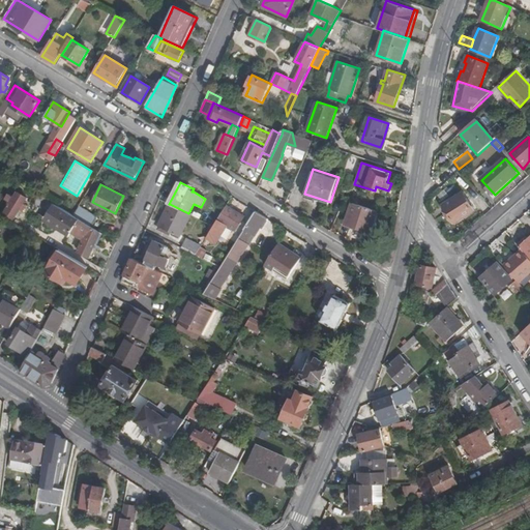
[(13,197),(8,194),(5,199),(10,202),(4,212),(13,218),(20,209),(23,211),(26,206),(23,204),(27,198),(17,192),(13,197)]
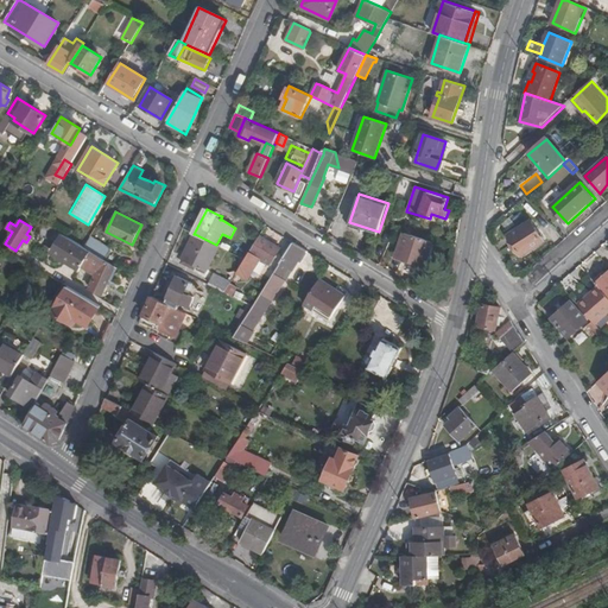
[(510,235),(523,255),(545,242),(532,221),(510,235)]
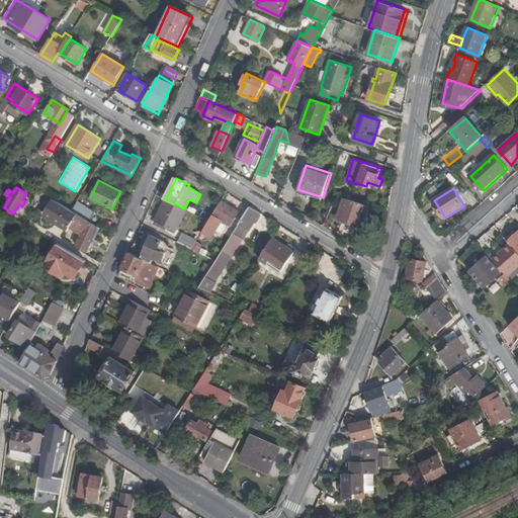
[(361,225),(367,204),(344,197),(338,217),(361,225)]
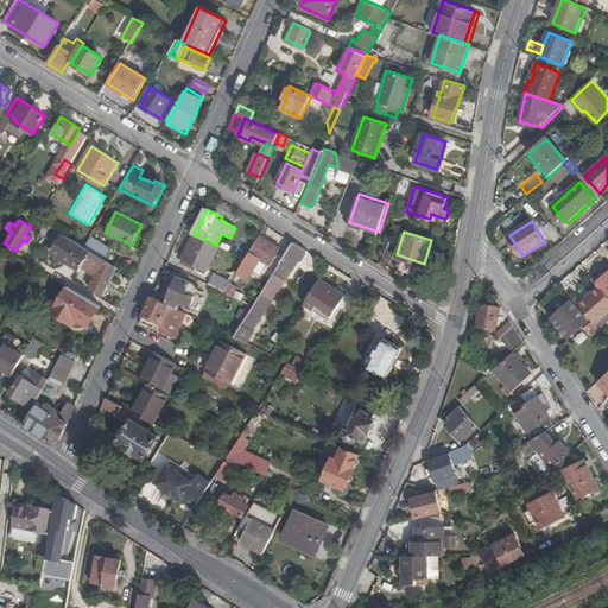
[(83,247),(62,234),(51,252),(67,261),(64,264),(71,267),(74,265),(80,270),(82,266),(96,276),(92,289),(103,295),(103,292),(107,295),(111,287),(107,285),(114,266),(105,259),(83,247)]
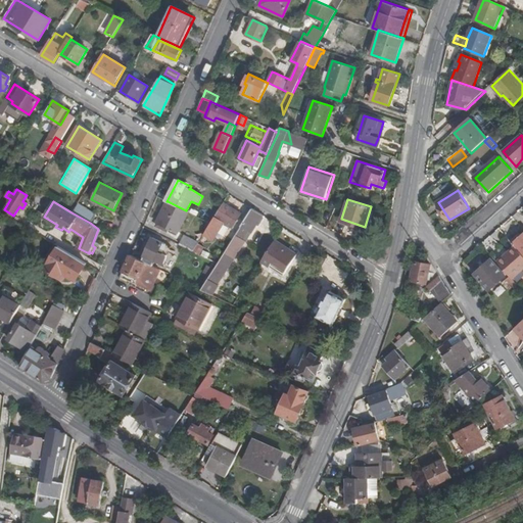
[(186,210),(168,201),(157,222),(159,223),(158,226),(176,235),(188,211),(186,210)]
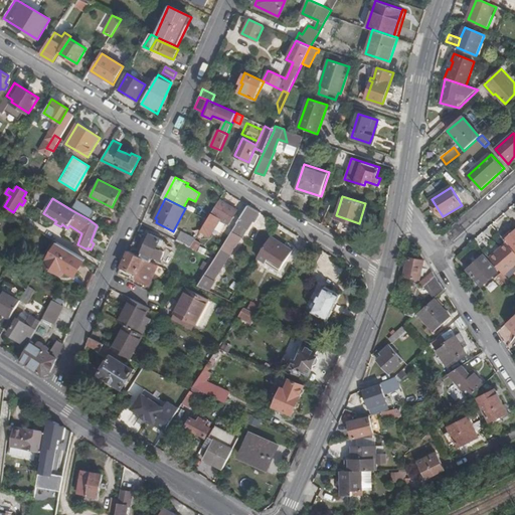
[(94,211),(76,200),(70,209),(89,219),(94,211)]
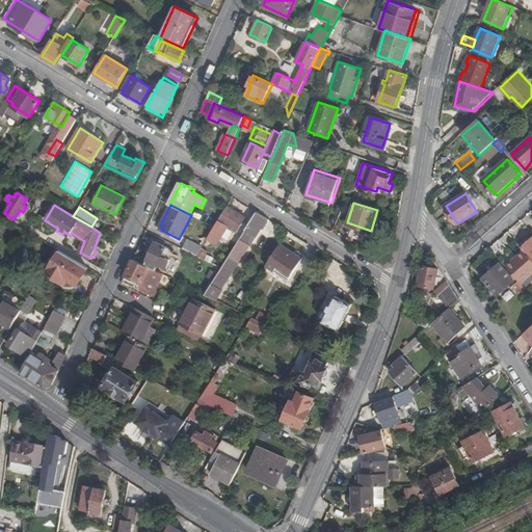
[(228,207),(208,237),(216,242),(228,225),(237,231),(245,218),(228,207)]
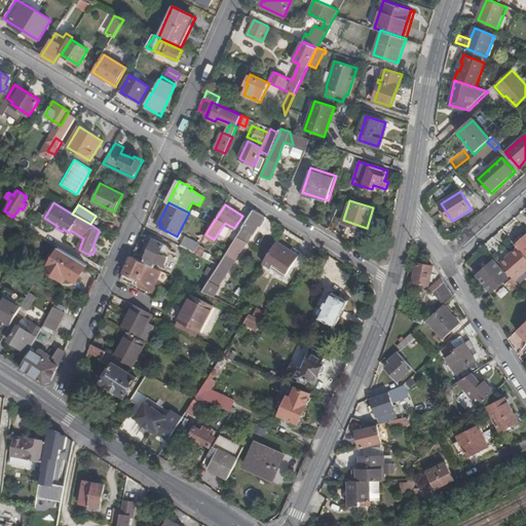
[(260,228),(266,218),(255,211),(243,228),(252,233),(254,234),(258,227),(260,228)]
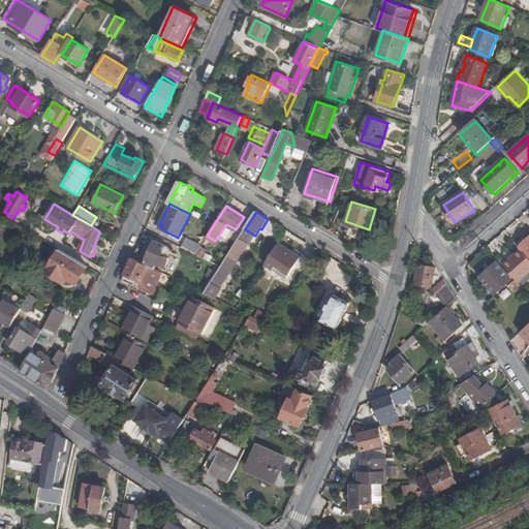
[(12,220),(7,218),(0,229),(0,237),(1,238),(12,220)]
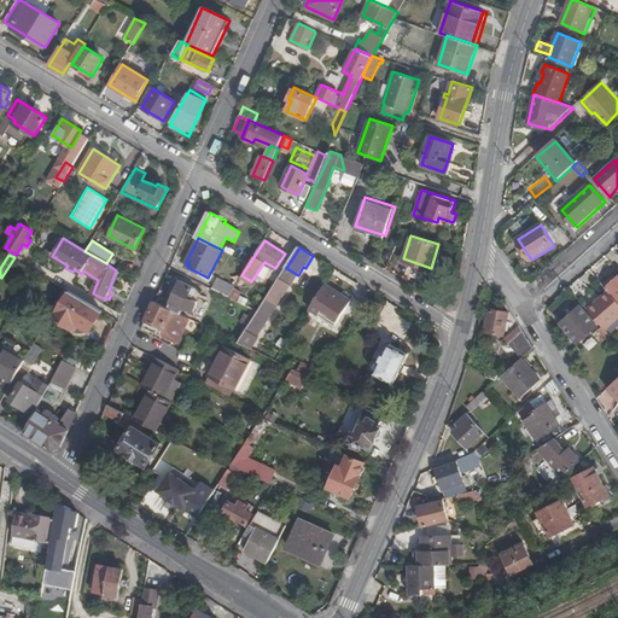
[(286,268),(279,279),(286,284),(289,285),(296,274),(286,268)]
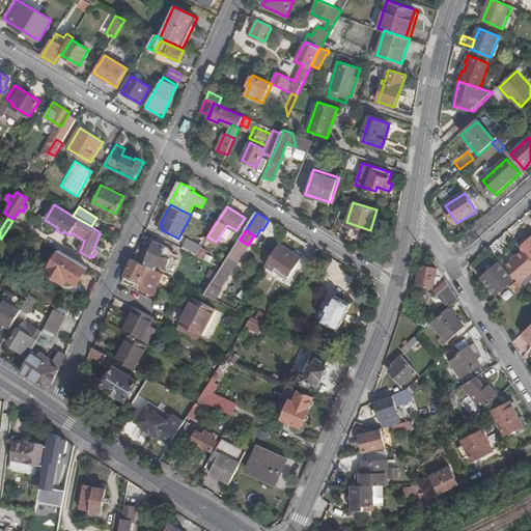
[(369,243),(370,233),(350,230),(348,240),(369,243)]
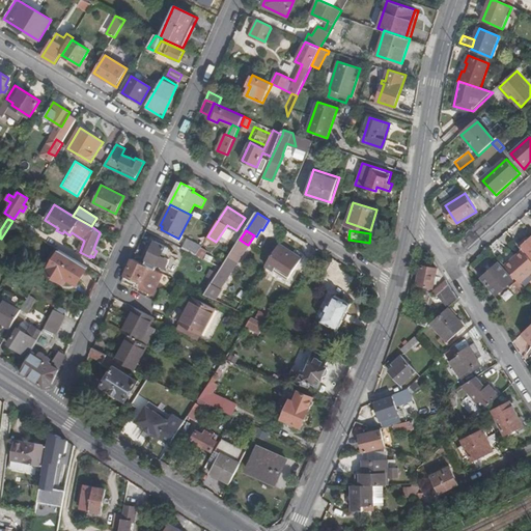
[(530,238),(521,247),(524,250),(530,258),(530,238)]
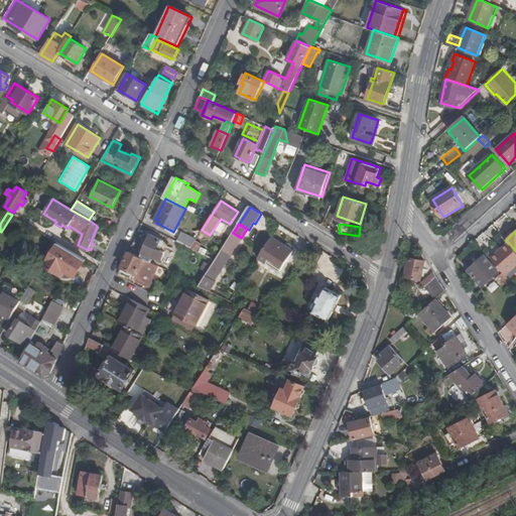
[(182,232),(177,241),(190,248),(196,240),(197,239),(182,232)]
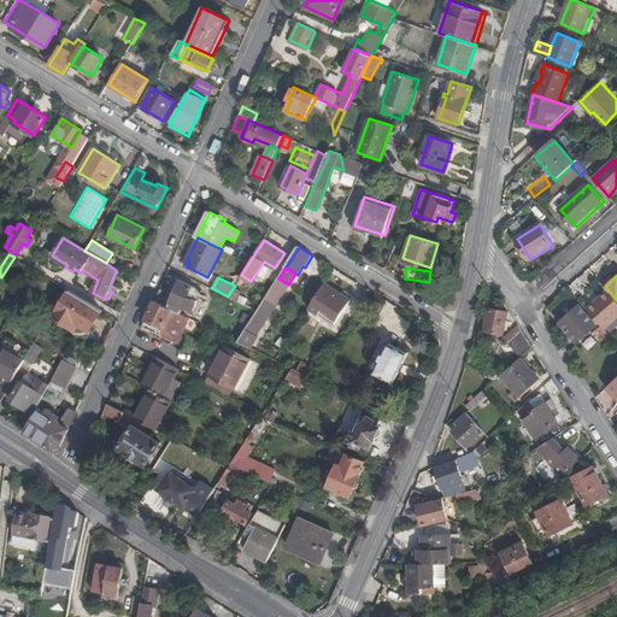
[(288,285),(286,283),(278,278),(258,311),(253,319),(239,342),(252,348),(259,336),(258,335),(288,285)]
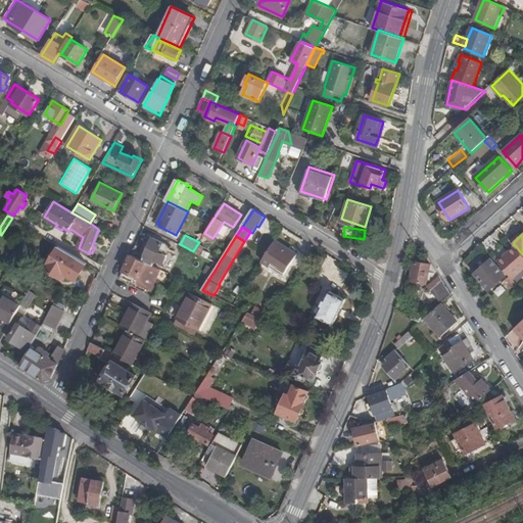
[(141,252),(138,258),(153,266),(158,255),(160,256),(163,248),(161,247),(164,243),(153,238),(146,254),(141,252)]
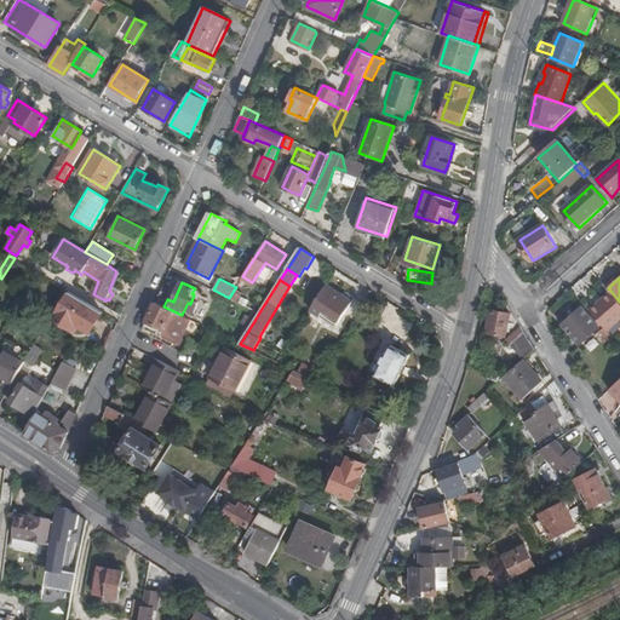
[(351,302),(326,286),(310,309),(320,316),(322,311),(339,321),(343,316),(351,302)]
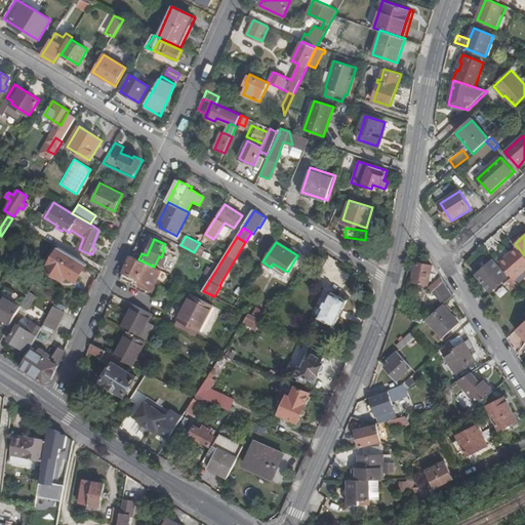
[(204,250),(206,248),(199,244),(194,252),(202,255),(207,258),(209,259),(211,254),(204,250)]
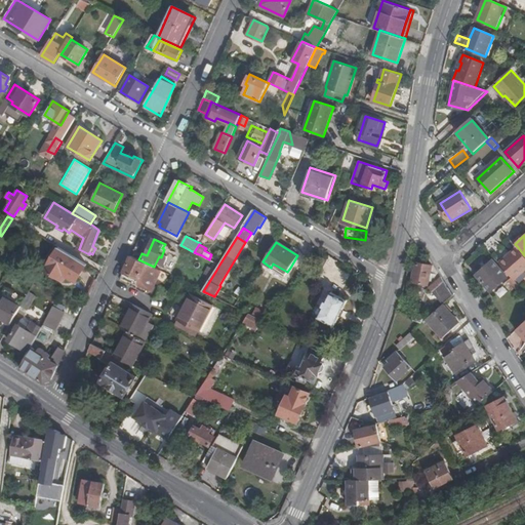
[(78,282),(88,265),(59,247),(46,270),(62,279),(65,274),(78,282)]
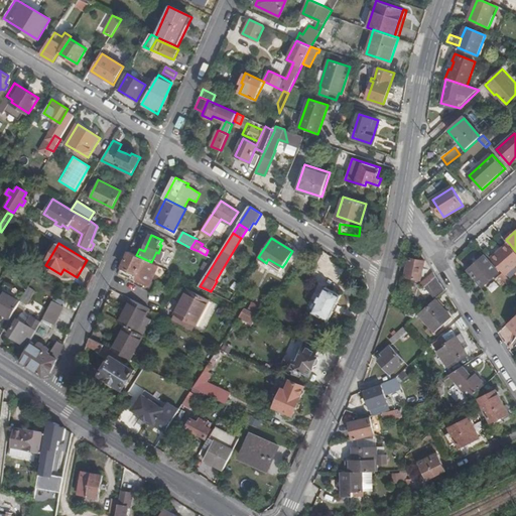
[(515,251),(509,243),(492,258),(503,270),(505,273),(507,275),(515,266),(515,251)]
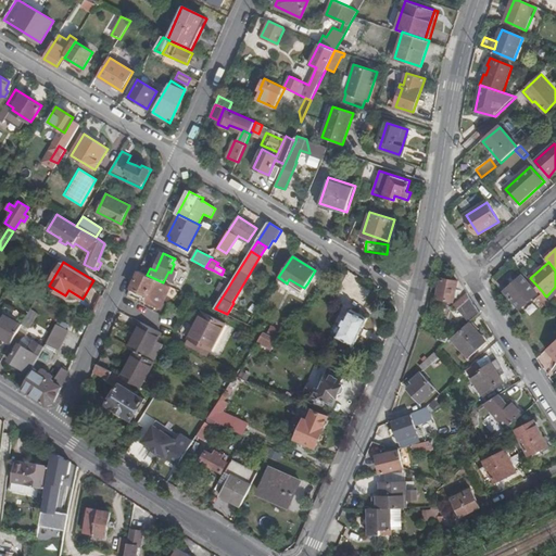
[(442,270),(440,278),(449,279),(450,273),(442,270)]
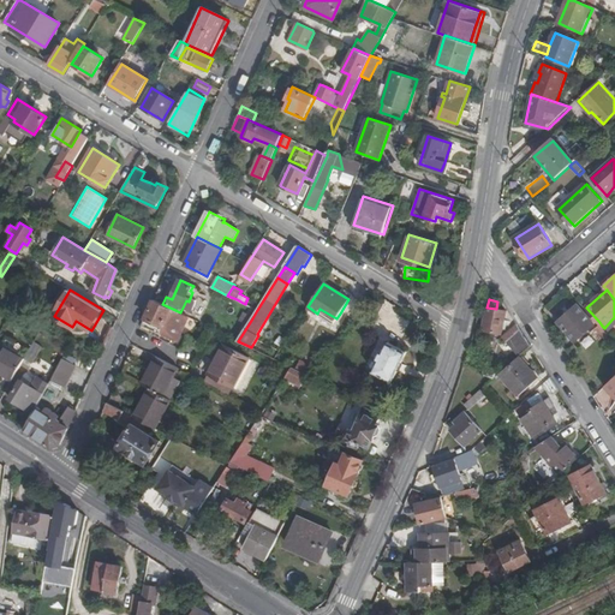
[(162,304),(155,300),(143,324),(178,340),(189,316),(180,312),(162,304)]
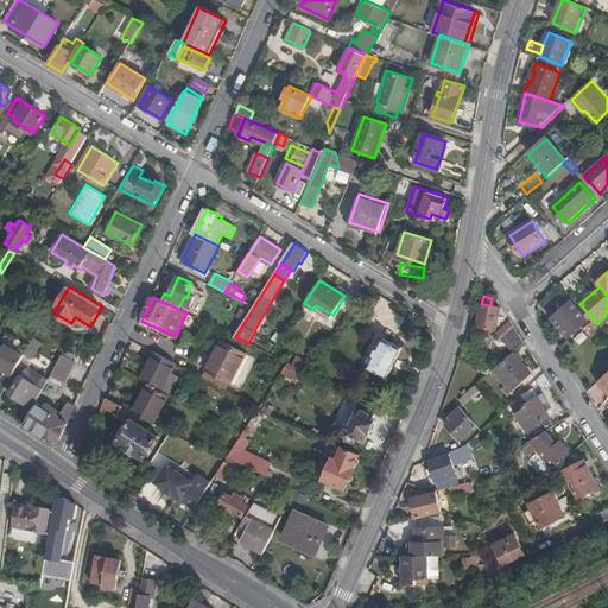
[(580,304),(574,298),(571,301),(589,321),(593,318),(580,304)]
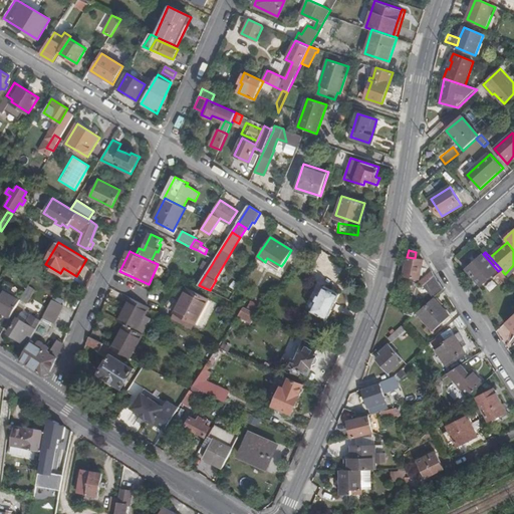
[(498,271),(483,254),(467,269),(483,285),(498,271)]
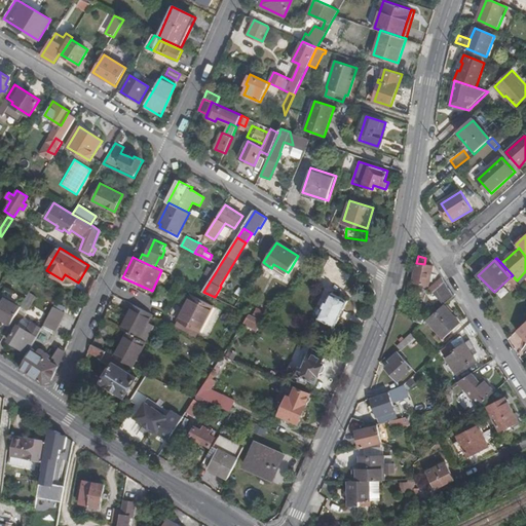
[(216,272),(220,265),(213,262),(209,268),(216,272)]
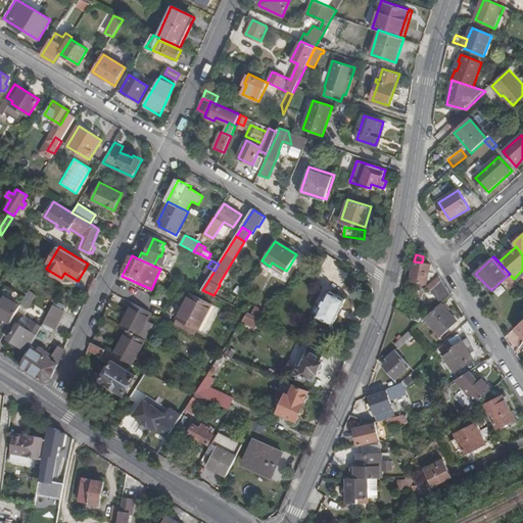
[(422,263),(414,262),(410,280),(425,284),(430,265),(422,263)]
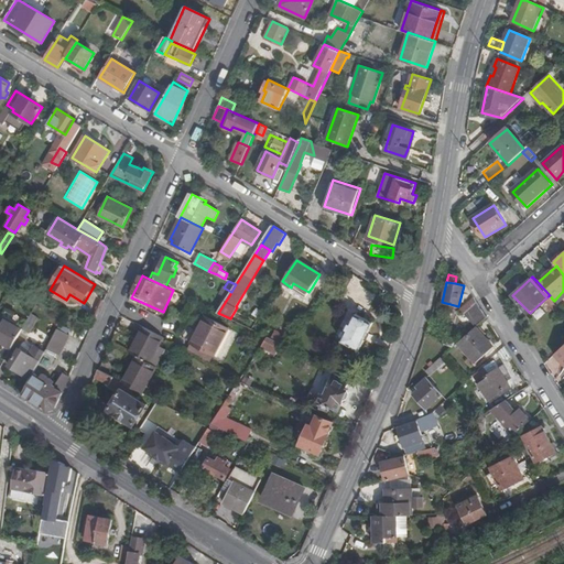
[(293,283),(291,288),(289,290),(304,300),(308,292),(293,283)]
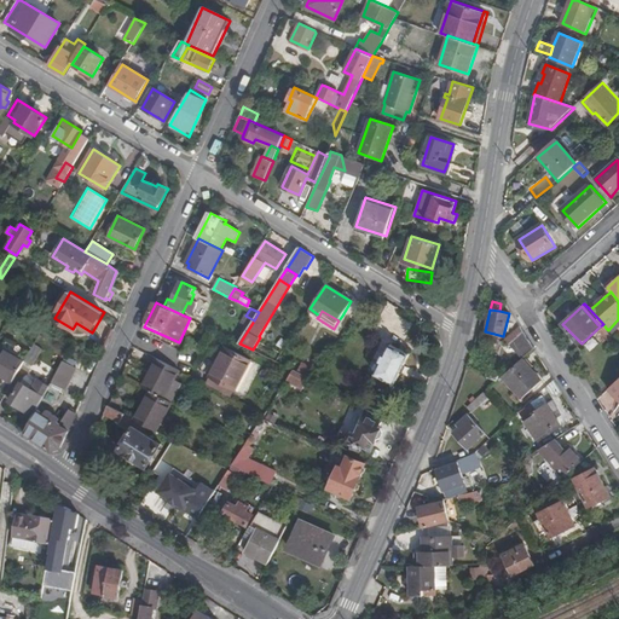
[(345,317),(342,316),(339,320),(334,329),(336,330),(345,317)]
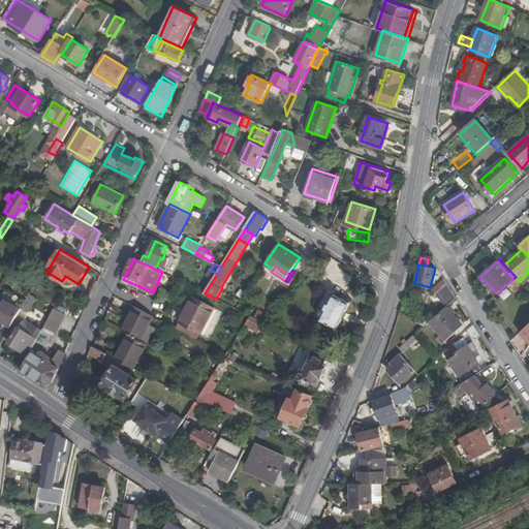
[(457,297),(445,278),(439,283),(440,284),(433,290),(441,300),(446,306),(457,297)]
